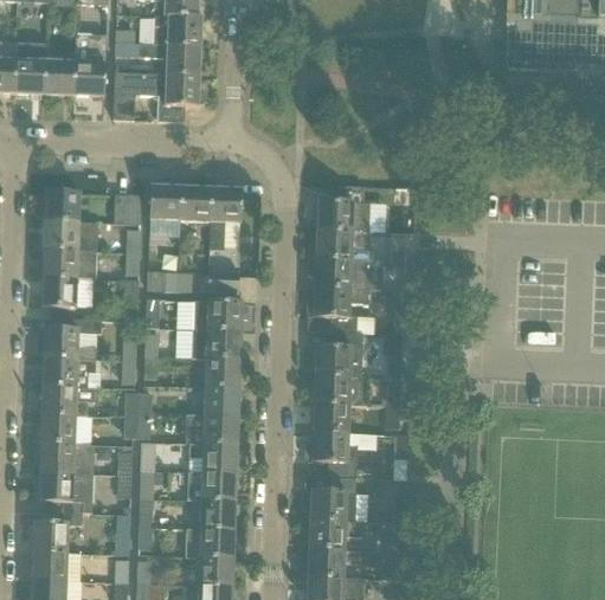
[(166,0),(165,15),(201,17),(201,15),(198,15),(198,0),(166,0)]
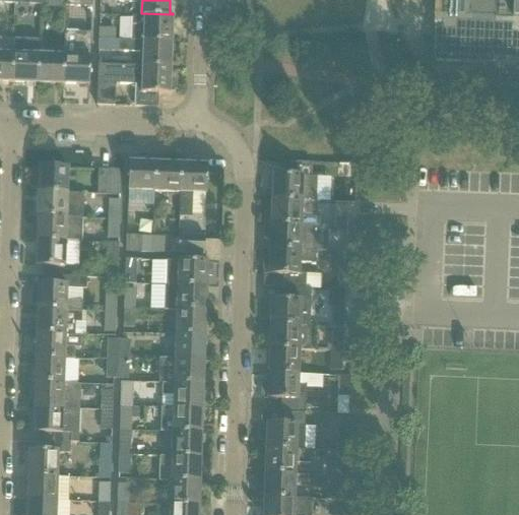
[(434,0),(434,12),(439,12),(438,20),(432,20),(432,21),(434,21),(432,57),(518,60),(518,0),(434,0)]
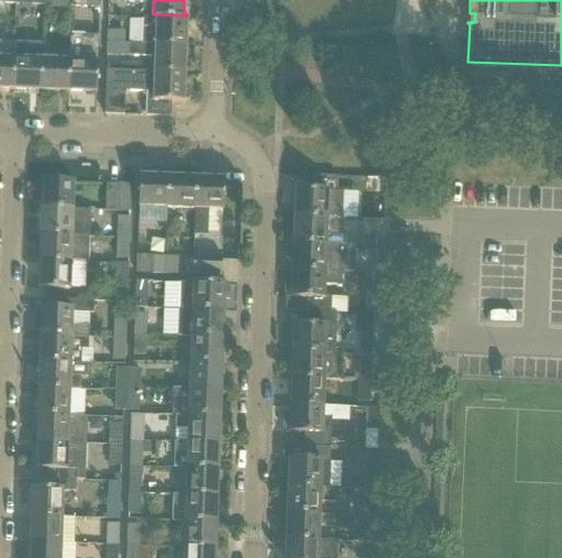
[(186,44),(187,15),(153,14),(153,17),(143,15),(142,41),(142,42),(186,44)]
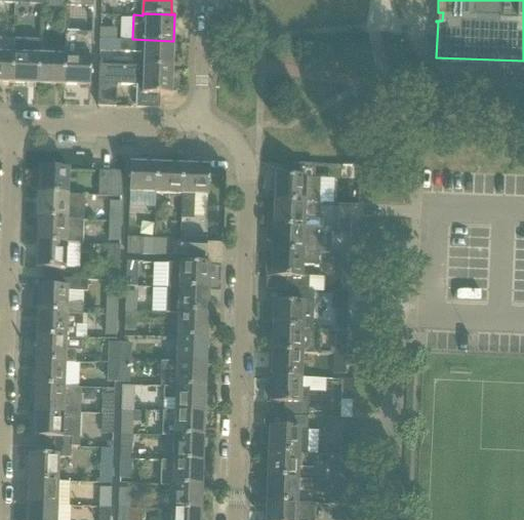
[(102,27),(102,39),(109,39),(109,37),(117,37),(117,27),(102,27)]
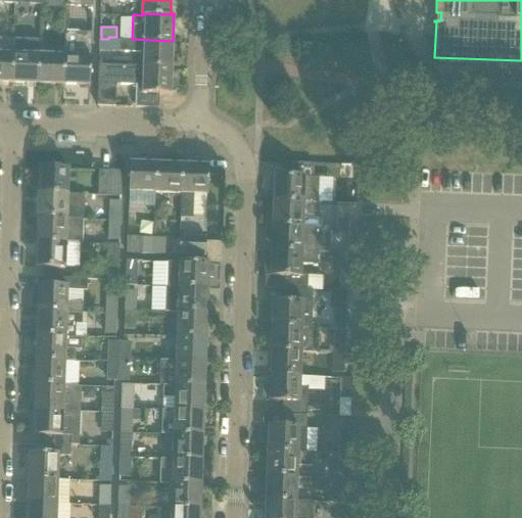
[(91,55),(92,31),(80,30),(66,30),(65,54),(64,83),(90,84),(90,81),(91,55)]
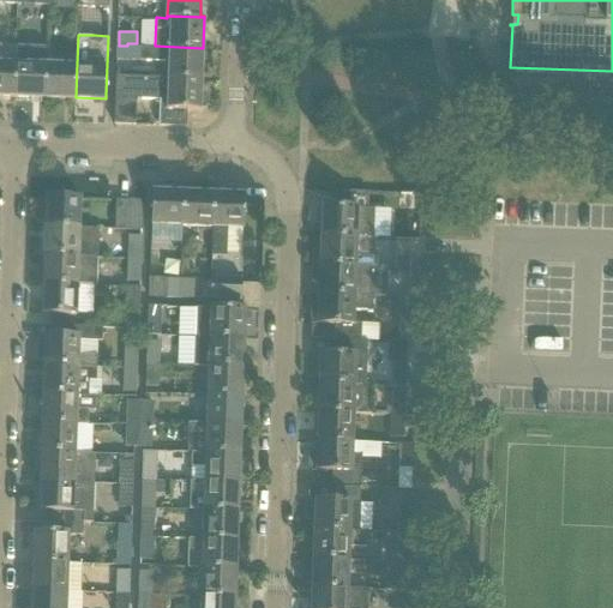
[(0,94),(14,95),(17,42),(0,41),(0,94)]
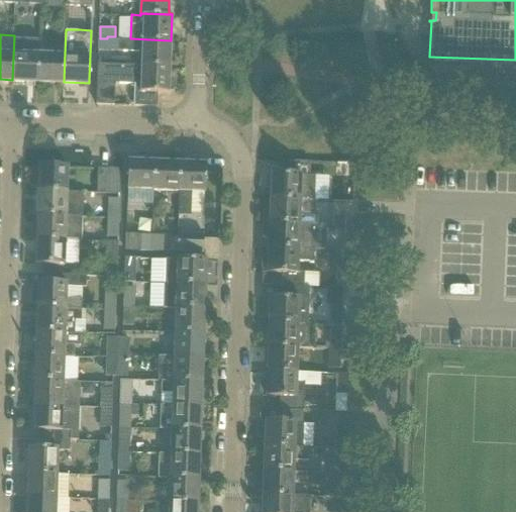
[(38,81),(39,53),(39,36),(14,35),(12,80),(38,81)]
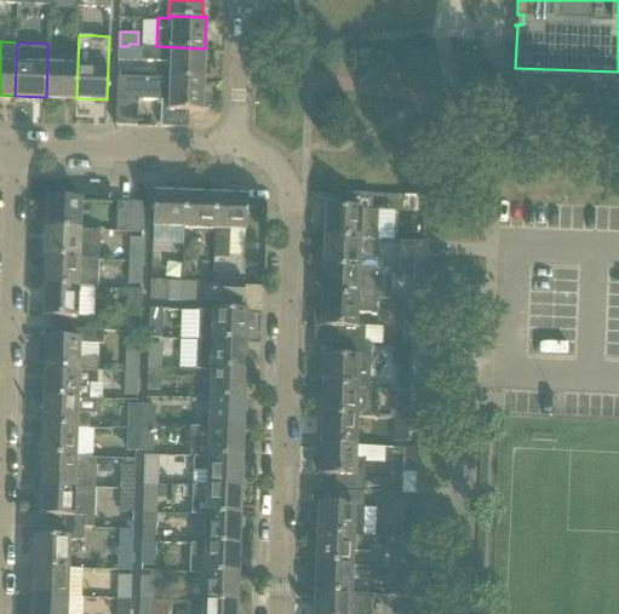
[(120,46),(119,58),(129,58),(137,58),(138,44),(129,44),(129,46),(120,46)]
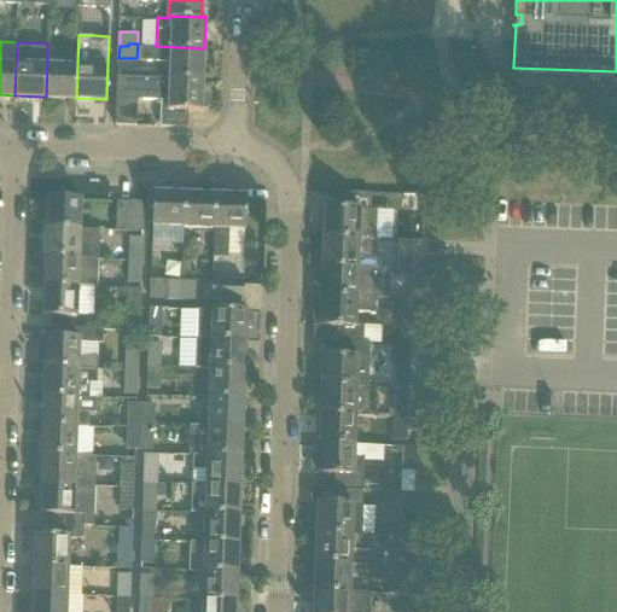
[(203,79),(204,48),(156,46),(156,45),(138,44),(137,58),(170,59),(169,76),(203,79)]
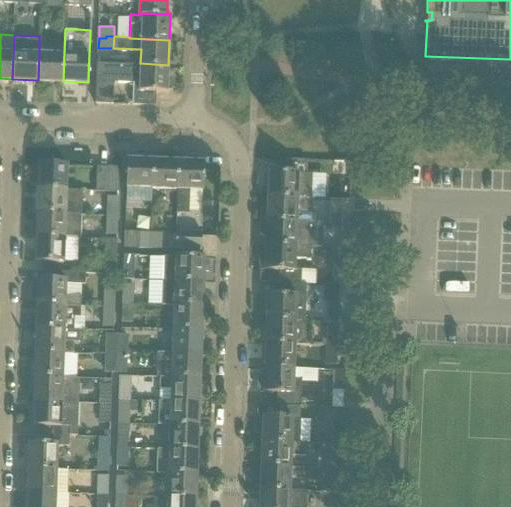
[(63,81),(64,53),(39,52),(38,80),(63,81)]
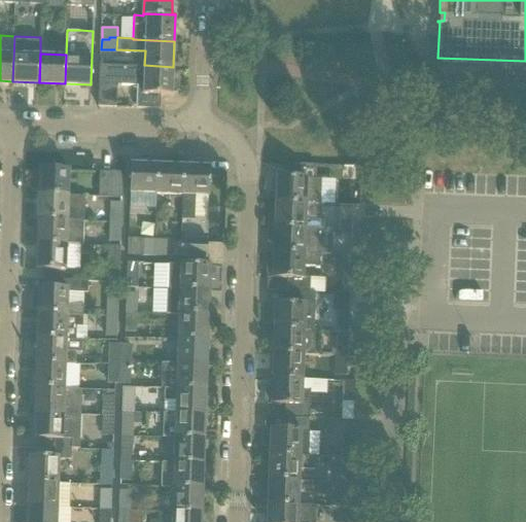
[(173,78),(173,67),(144,65),(112,64),(108,64),(99,64),(99,81),(138,83),(137,105),(160,106),(160,93),(162,93),(172,93),(172,90),(175,90),(177,88),(177,81),(175,78),(173,78)]
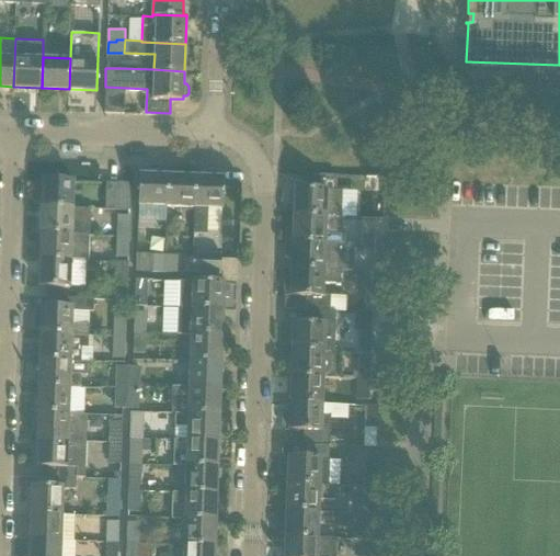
[(168,203),(169,171),(167,171),(167,169),(164,167),(156,166),(153,169),(153,171),(139,170),(138,202),(168,203)]
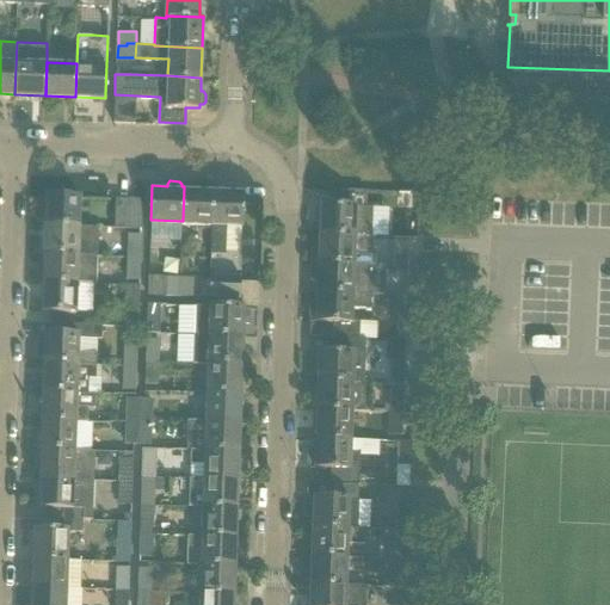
[(213,221),(214,187),(184,186),(183,221),(210,221),(213,221)]
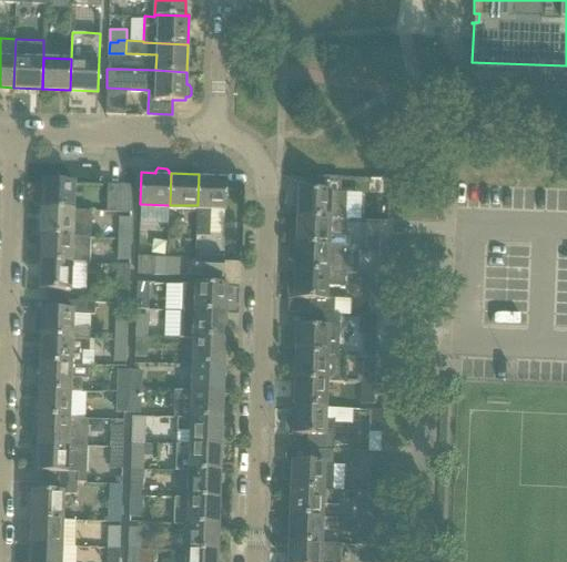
[(342,174),(334,174),(312,173),(312,188),(297,188),(296,216),(347,217),(347,190),(342,190),(342,174)]
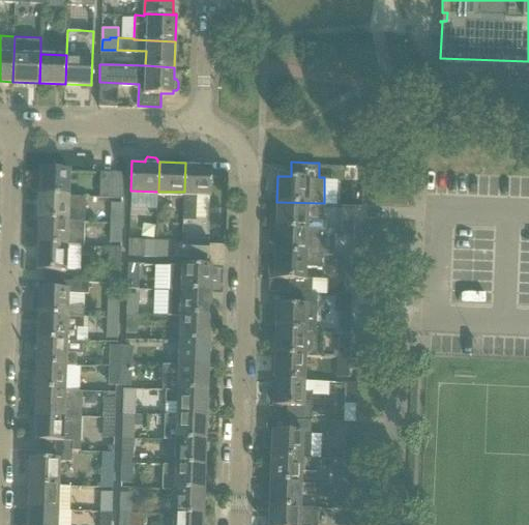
[(209,193),(210,164),(185,163),(184,192),(182,192),(182,216),(195,216),(195,214),(196,193),(209,193)]
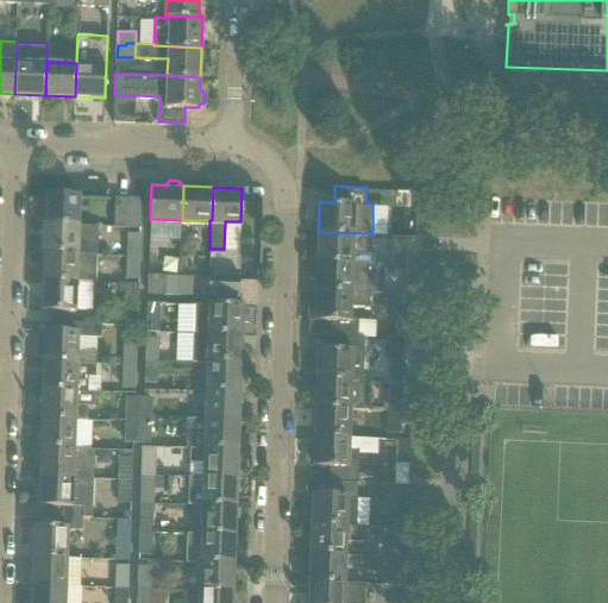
[(45,190),(44,221),(80,223),(81,192),(45,190)]
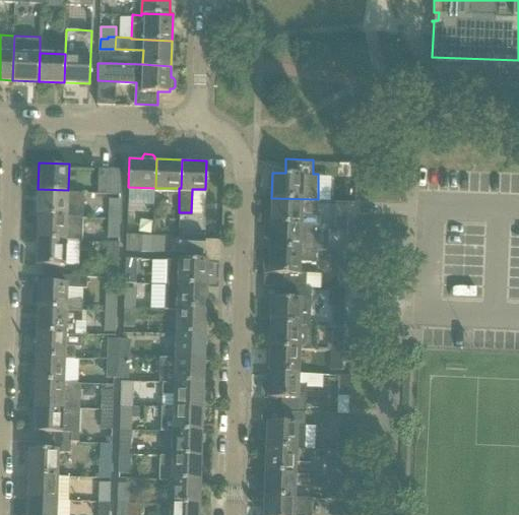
[(121,166),(99,166),(98,192),(121,192),(121,166)]
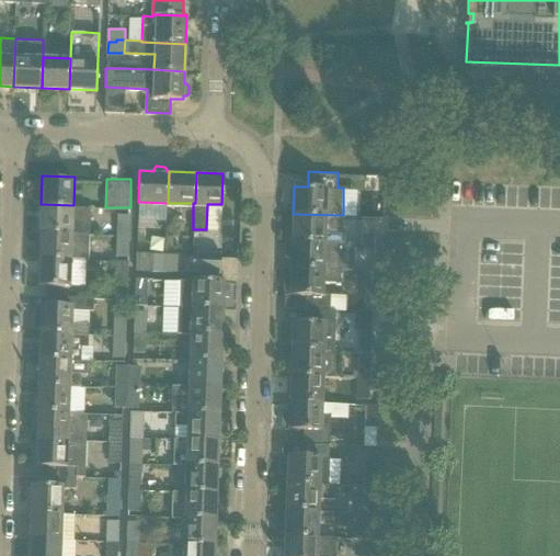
[(375,208),(376,189),(364,189),(364,208),(375,208)]
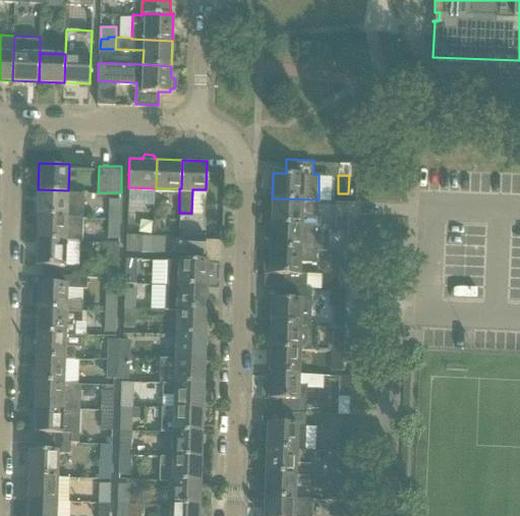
[(38,189),(37,214),(83,215),(84,190),(68,190),(38,189)]
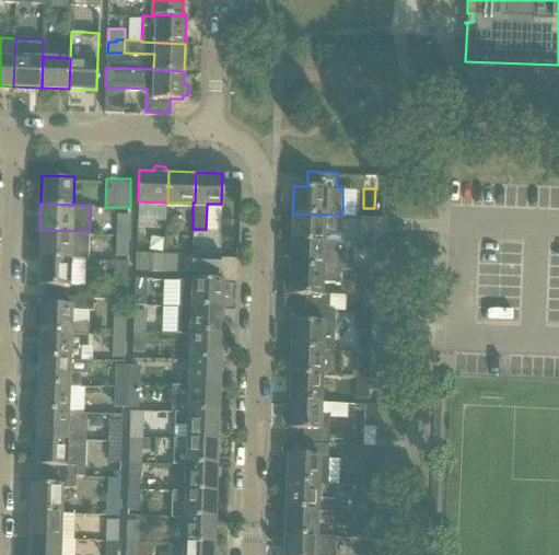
[(119,212),(118,232),(129,233),(130,212),(119,212)]
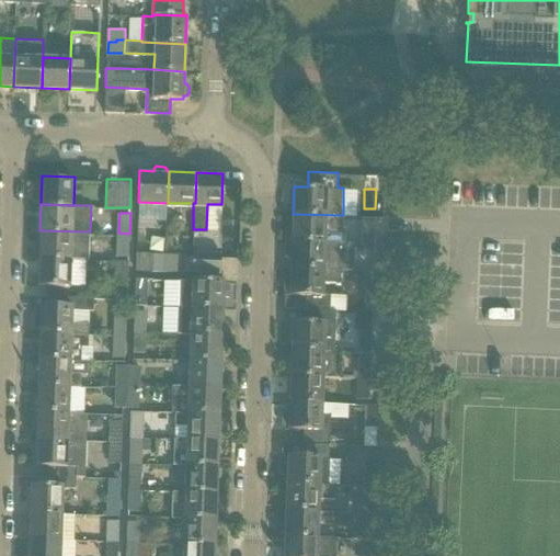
[(286,226),(285,239),(323,241),(324,229),(342,229),(343,215),(293,214),(293,223),(289,223),(286,226)]
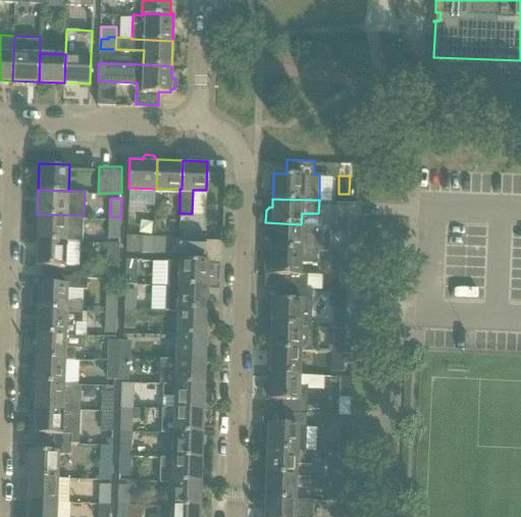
[(348,225),(348,211),(337,211),(336,225),(348,225)]
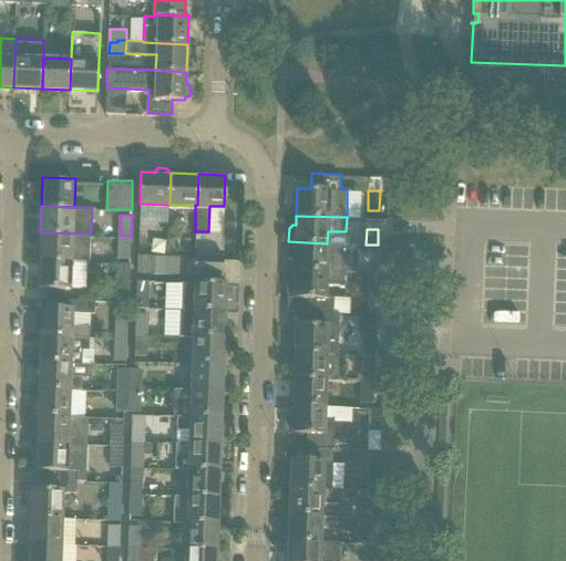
[(40,232),(39,259),(72,260),(72,259),(90,259),(91,234),(40,232)]
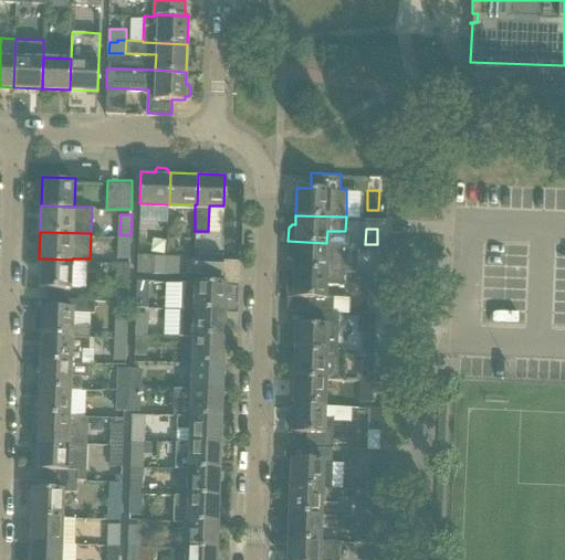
[(129,255),(131,235),(119,234),(118,255),(129,255)]
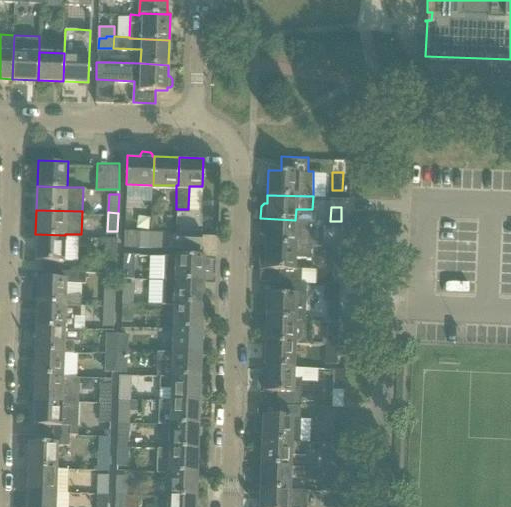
[(309,220),(295,220),(260,218),(260,231),(262,233),(266,234),(266,242),(308,244),(308,243),(309,220)]
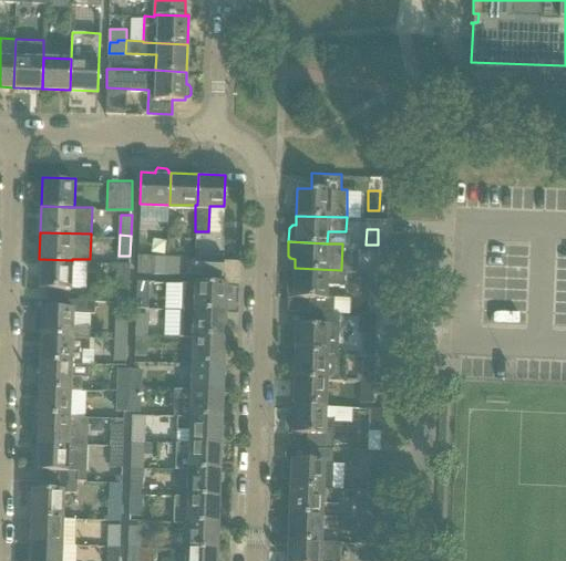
[(366,245),(366,259),(377,259),(378,245),(366,245)]
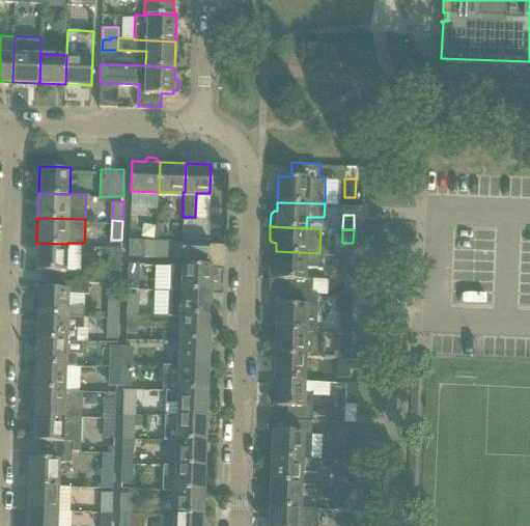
[(156,245),(156,238),(146,238),(130,237),(130,253),(145,253),(159,254),(159,245),(156,245)]
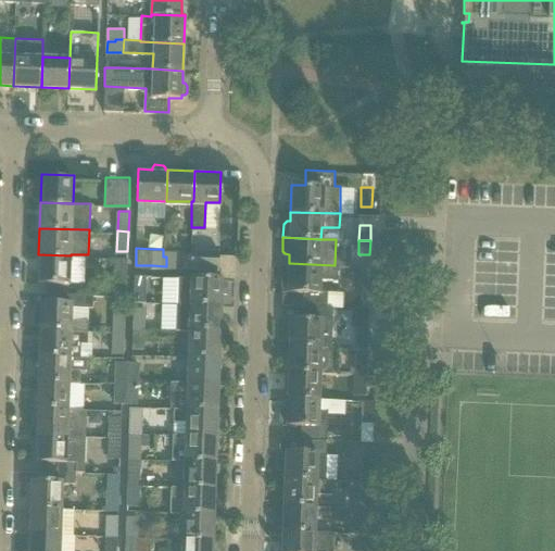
[(218,267),(219,248),(192,248),(191,266),(218,267)]
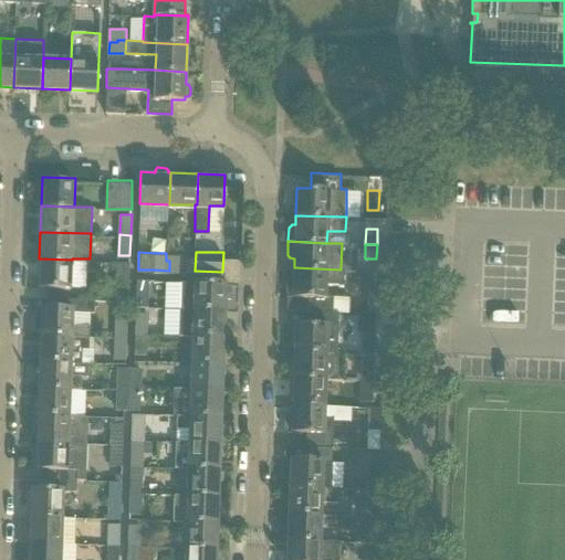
[(180,254),(166,253),(166,261),(169,261),(169,271),(179,271),(180,254)]
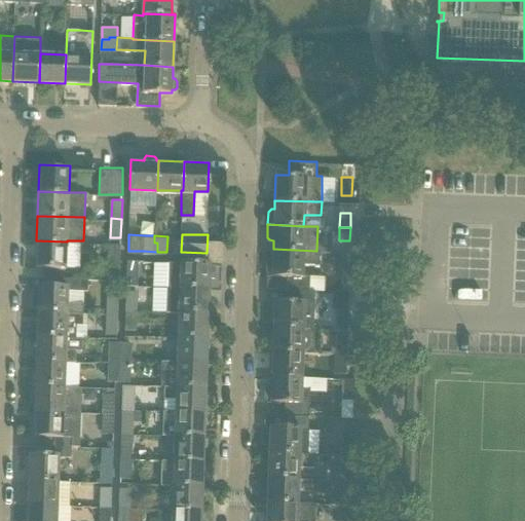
[(66,267),(67,242),(36,240),(35,265),(66,267)]
